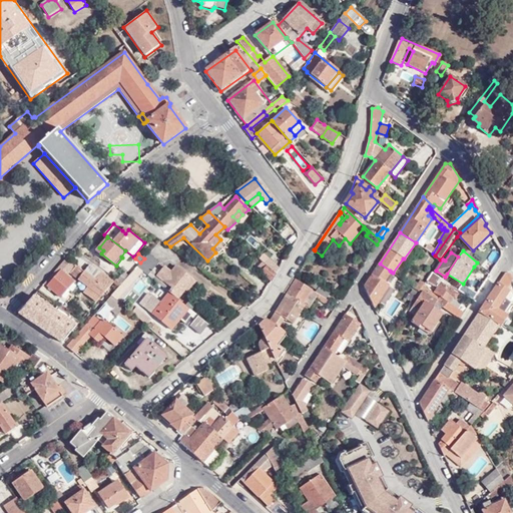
[(158,262),(149,253),(144,259),(140,263),(137,267),(143,272),(146,275),(158,262)]
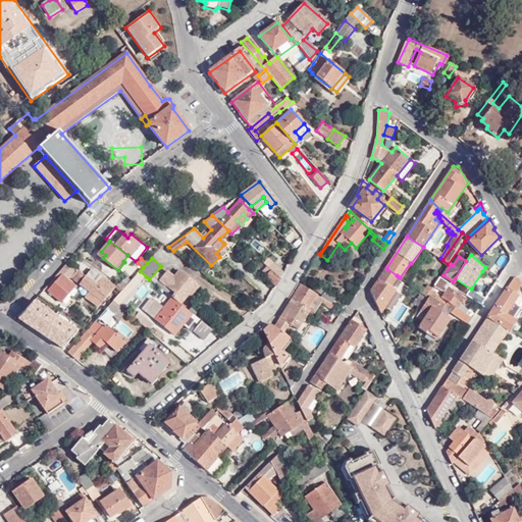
[(66,263),(45,288),(61,302),(75,285),(65,276),(67,274),(90,291),(86,297),(98,307),(114,285),(103,277),(96,285),(85,276),(66,263)]
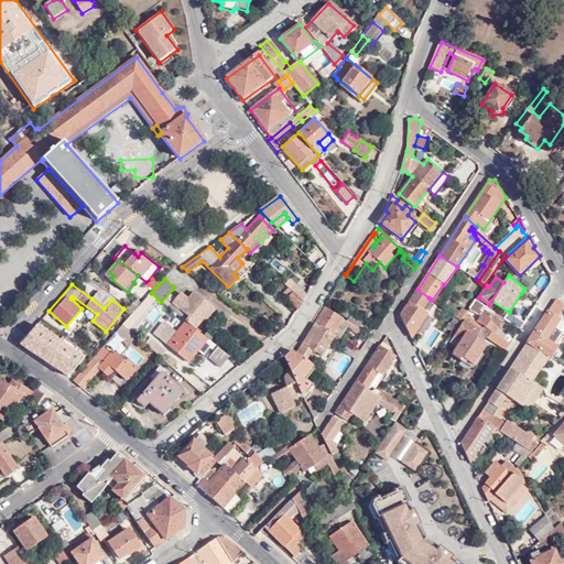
[(293,292),(303,302),(306,296),(295,286),(291,291),(293,292)]
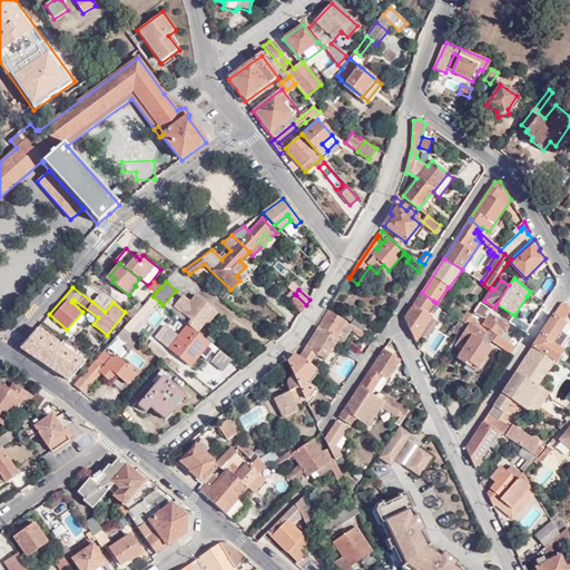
[(92,302),(105,312),(112,303),(99,293),(92,302)]
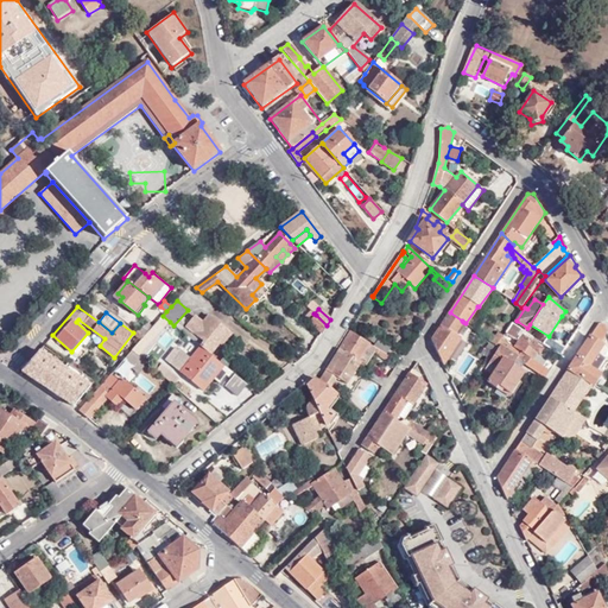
[(450,312),(431,340),(443,365),(461,339),(455,334),(463,322),(462,321),(450,312)]
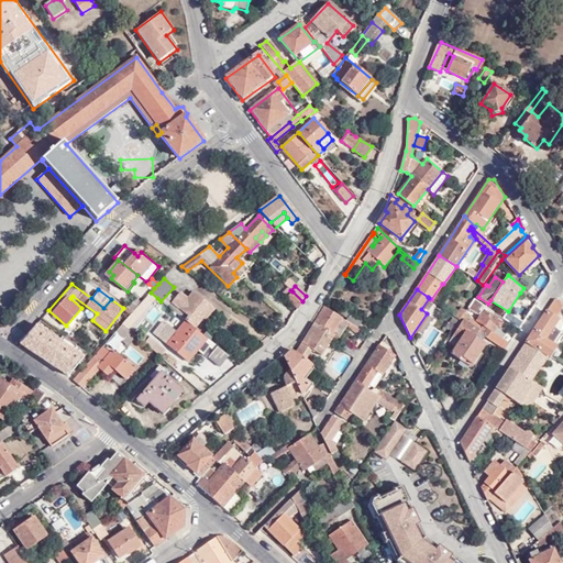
[(180,294),(168,307),(186,321),(195,328),(202,319),(205,319),(213,309),(195,291),(187,299),(180,294)]
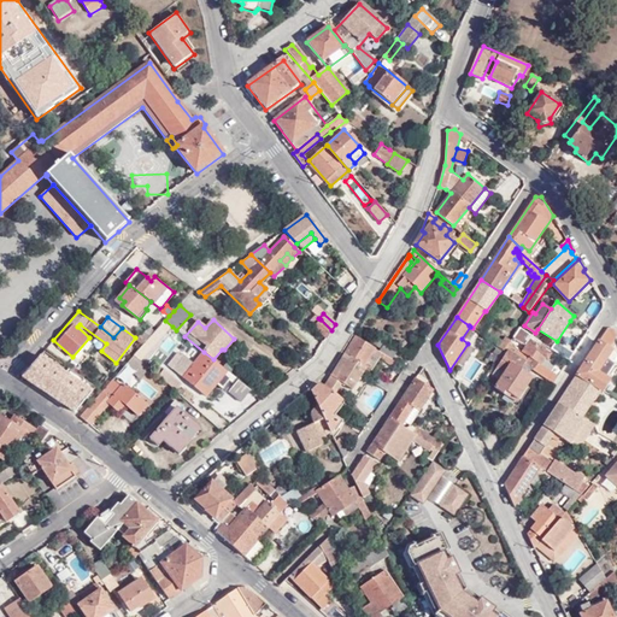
[(313,327),(325,339),(331,330),(321,319),(313,327)]
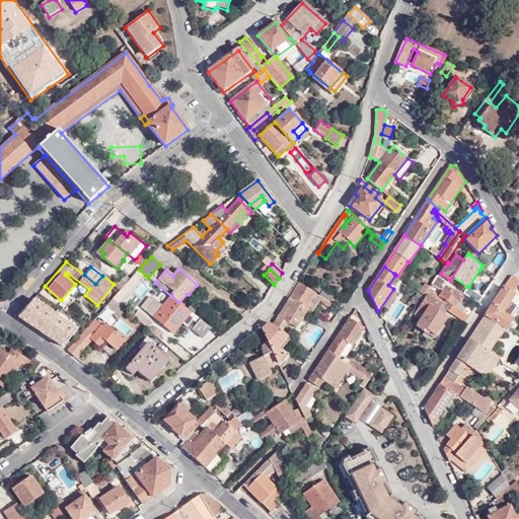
[(124,287),(131,279),(125,274),(118,282),(124,287)]
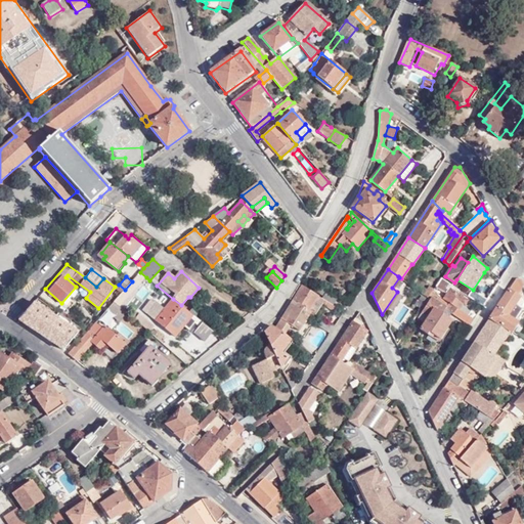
[(443,299),(460,310),(464,305),(466,306),(469,301),(463,297),(459,294),(461,291),(441,278),(434,289),(432,292),(435,294),(438,289),(446,294),(443,299)]
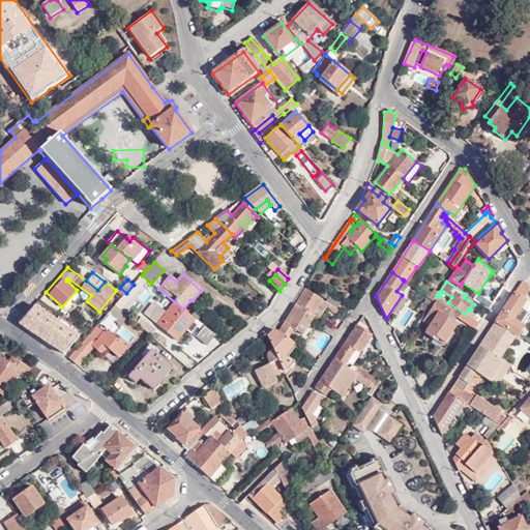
[(525,293),(529,286),(528,282),(522,282),(496,322),(517,334),(523,325),(521,323),(528,313),(522,307),(525,302),(519,297),(523,292),(525,293)]
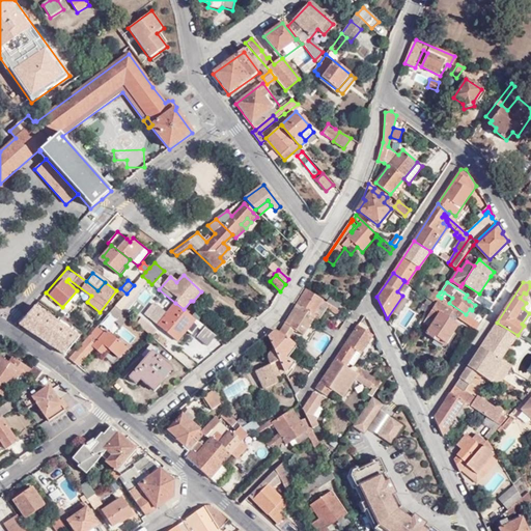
[(122,298),(127,294),(120,288),(116,294),(122,298)]
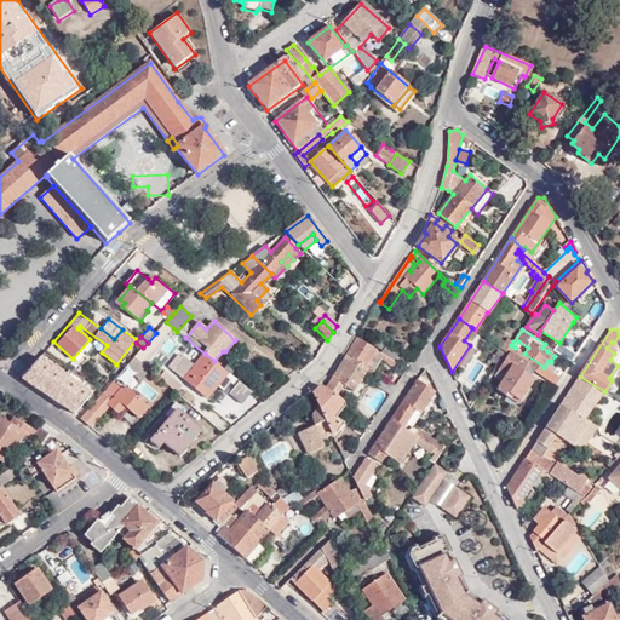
[(357,338),(346,356),(367,368),(373,372),(380,360),(395,368),(399,363),(392,360),(380,352),(357,338)]
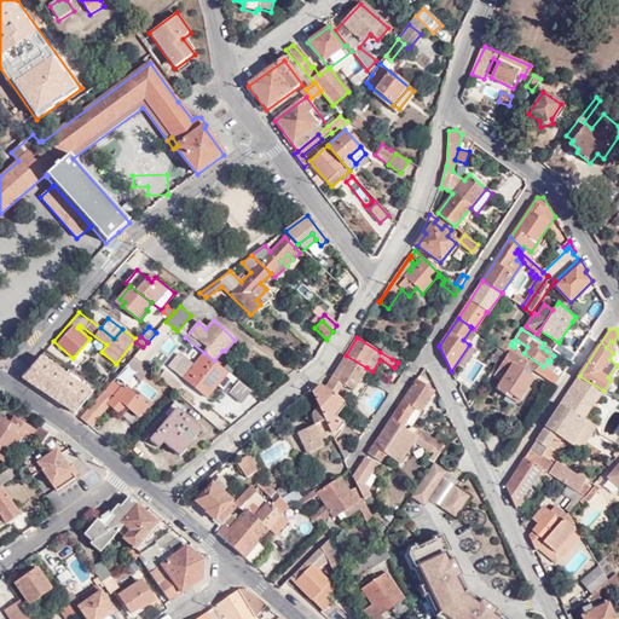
[(499,348),(505,352),(510,345),(513,341),(507,337),(499,348)]
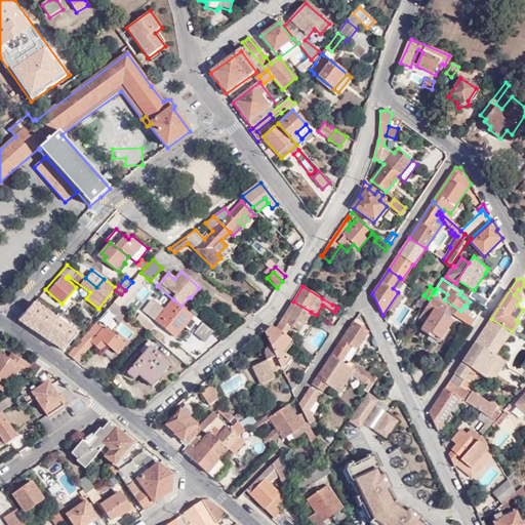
[(322,298),(332,305),(336,298),(327,292),(322,298)]
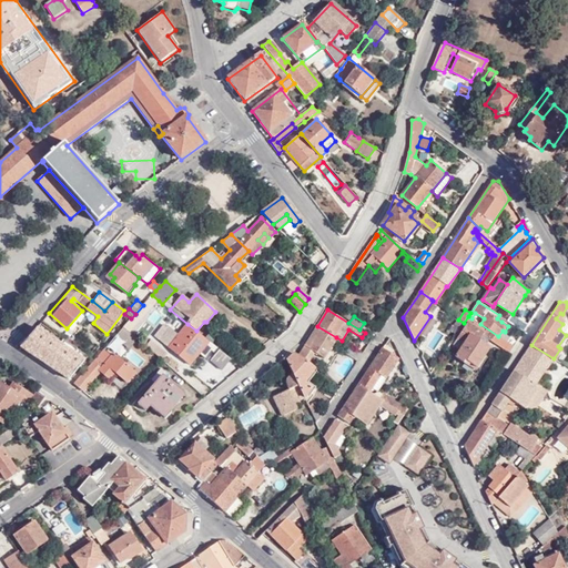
[(468,316),(464,323),(456,335),(450,343),(454,344),(457,338),(465,344),(460,351),(455,357),(464,363),(466,361),(477,368),(490,348),(479,341),(484,335),(510,353),(514,346),(498,336),(480,324),(472,318),(468,316)]
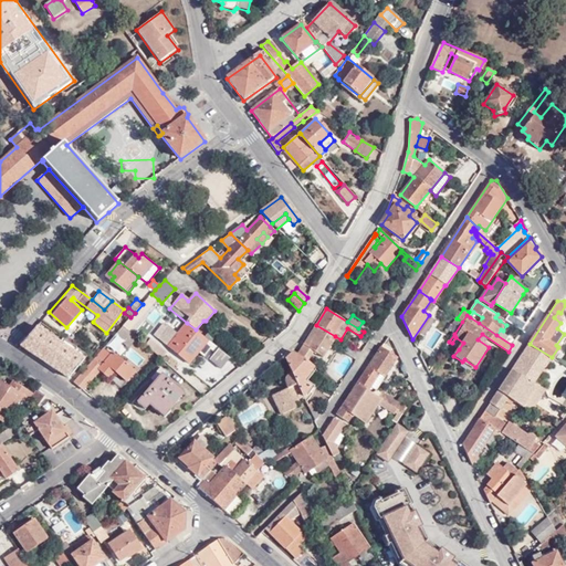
[(456,316),(447,329),(454,334),(462,322),(457,318),(456,316)]
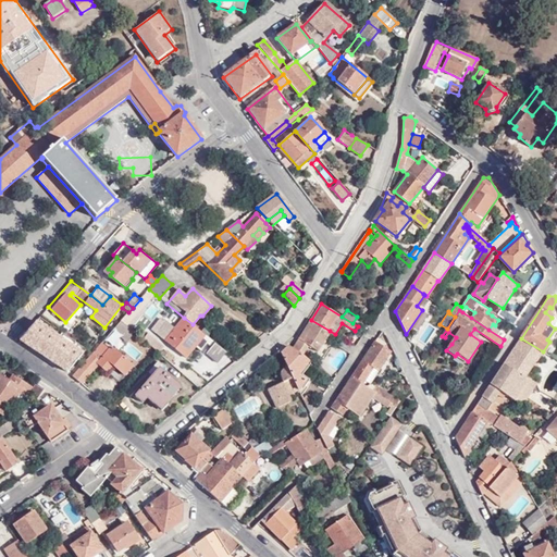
[(193,324),(184,318),(174,329),(161,318),(147,334),(163,348),(168,343),(186,358),(195,347),(200,353),(206,346),(210,349),(207,354),(218,363),(226,353),(193,324)]
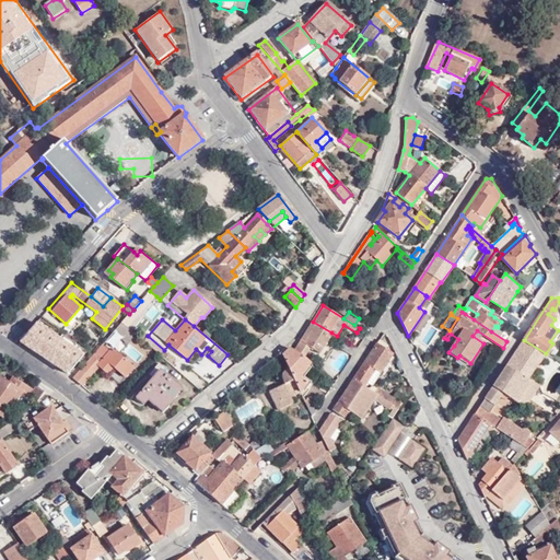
[(19,341),(67,373),(82,354),(36,322),(19,341)]
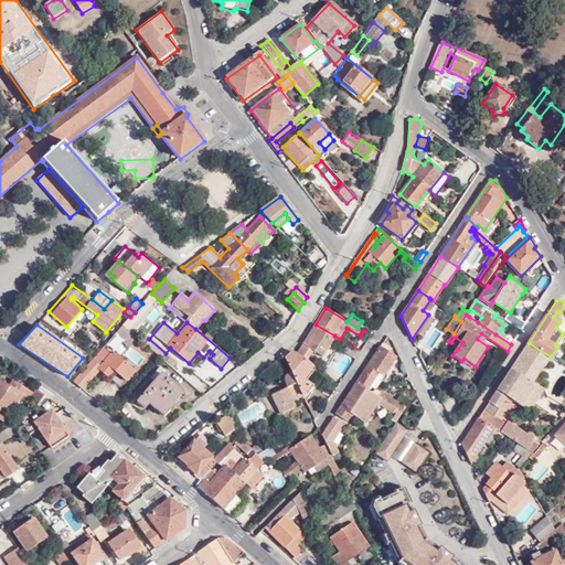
[(316,324),(296,354),(304,361),(311,350),(321,355),(334,336),(316,324)]
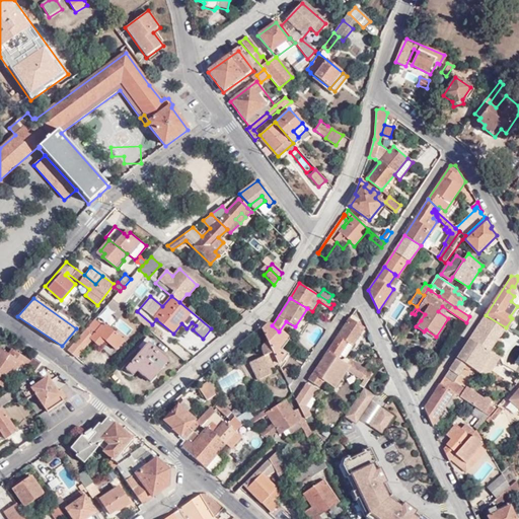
[(113,299),(104,308),(118,318),(125,310),(118,304),(113,299)]
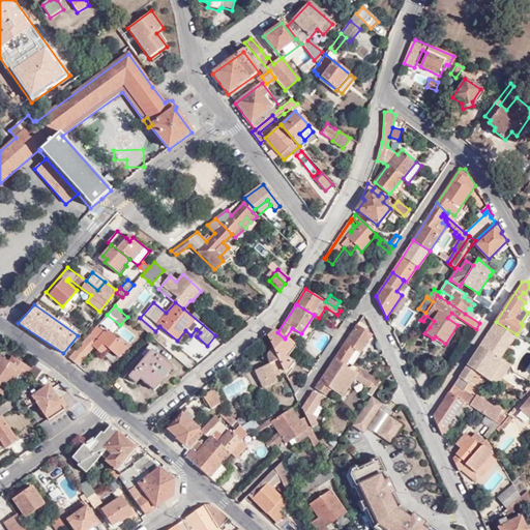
[(422,322),(430,327),(434,321),(427,316),(423,321),(422,322)]
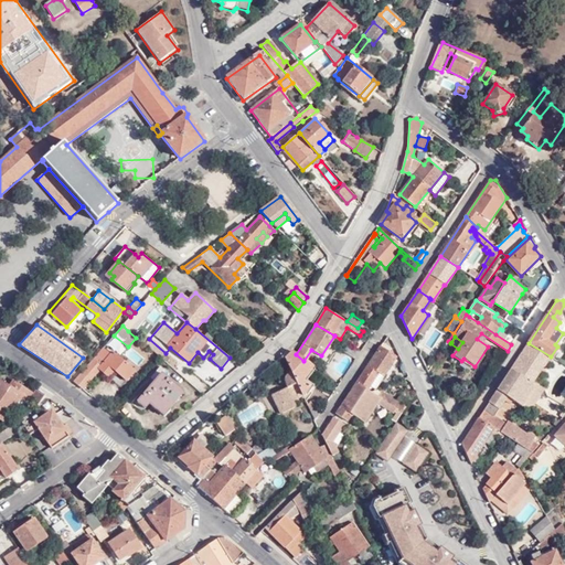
[(145,344),(161,359),(166,353),(149,339),(145,344)]
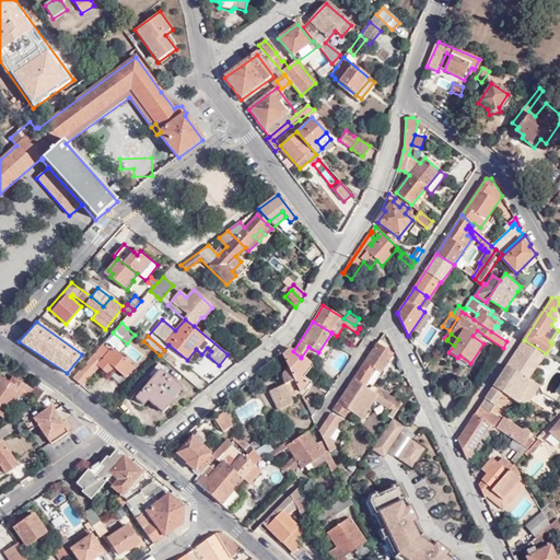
[(340,347),(352,354),(357,348),(345,340),(340,347)]
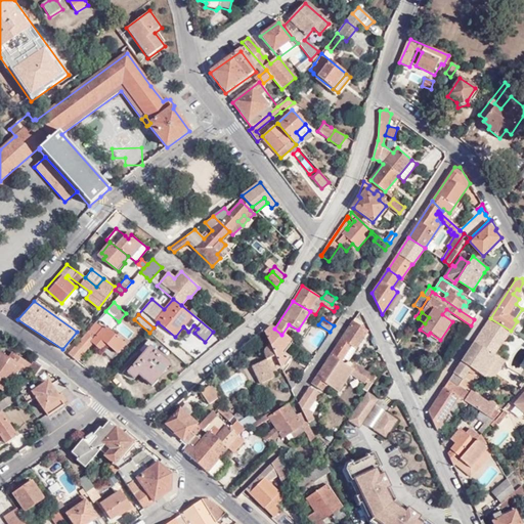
[(362,323),(355,318),(353,321),(360,326),(362,323)]
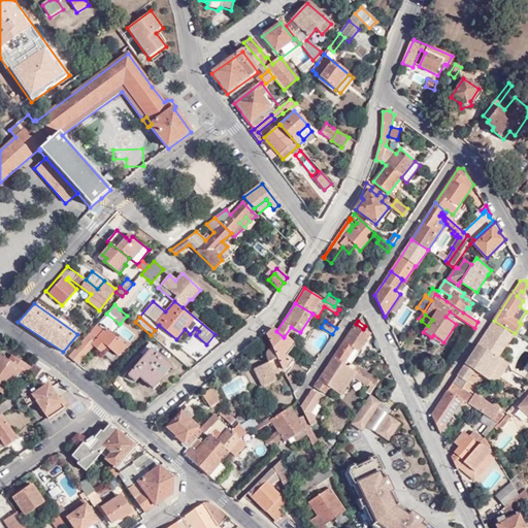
[(509,342),(515,334),(515,333),(494,321),(455,380),(464,386),(472,374),(474,370),(480,374),(491,383),(492,381),(496,384),(509,364),(499,357),(508,342),(509,342)]
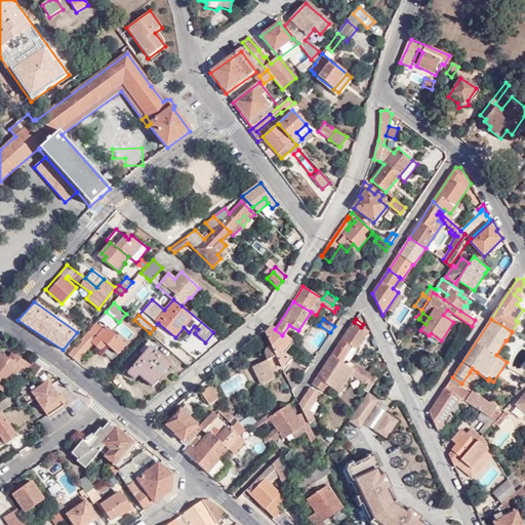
[(354,322),(331,355),(339,361),(351,346),(356,350),(368,332),(361,327),(354,322)]
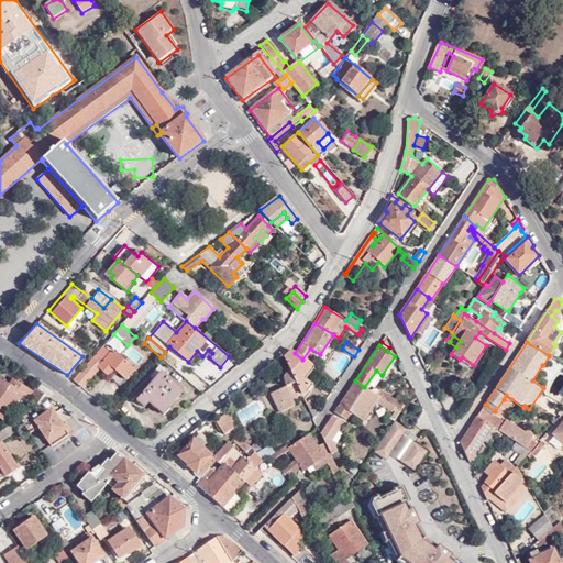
[(102,346),(73,381),(80,387),(99,367),(108,375),(114,368),(127,378),(134,368),(113,351),(106,360),(101,357),(108,351),(102,346)]
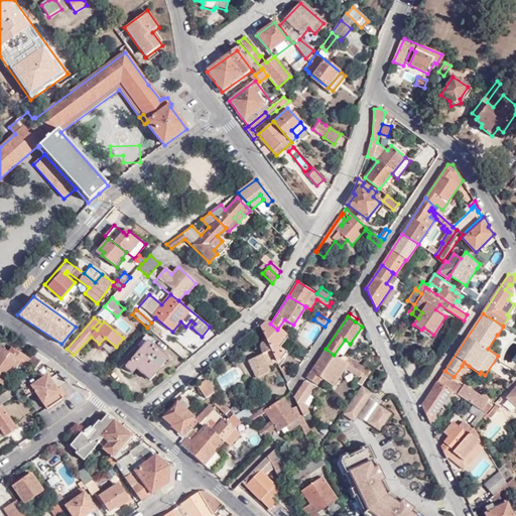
[(267,321),(259,327),(265,338),(276,360),(276,361),(282,353),(275,347),(284,335),(277,330),(270,324),(267,321)]
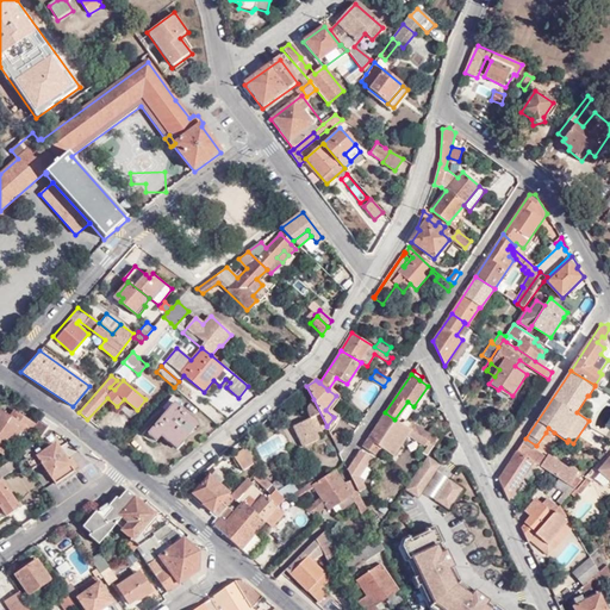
[(162,409),(167,412),(175,404),(178,400),(173,397),(162,409)]
